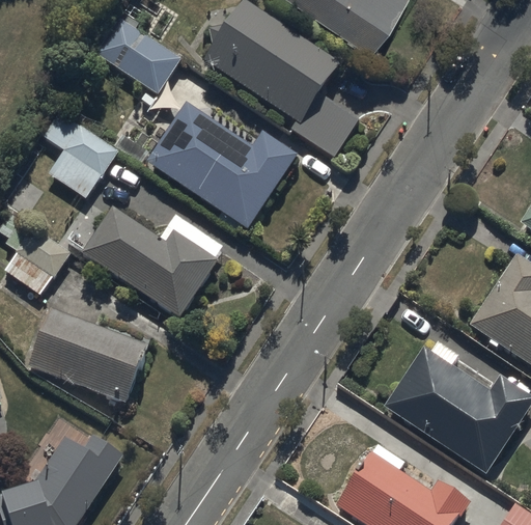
[(242,0),(203,59),(297,119),(290,129),(335,157),(360,118),(322,93),(341,62),(246,0),(242,0)]
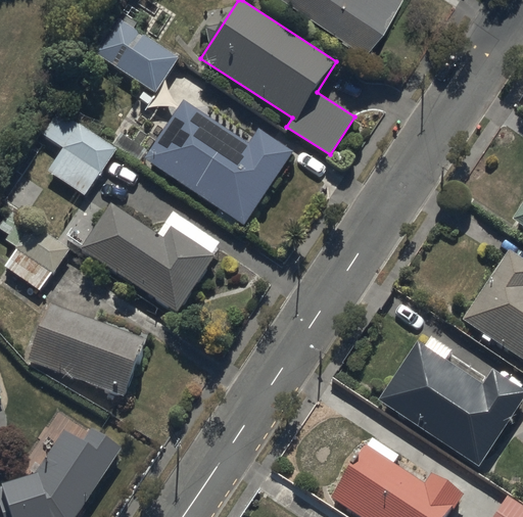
[(300,0),(366,46),(397,0),(300,0)]
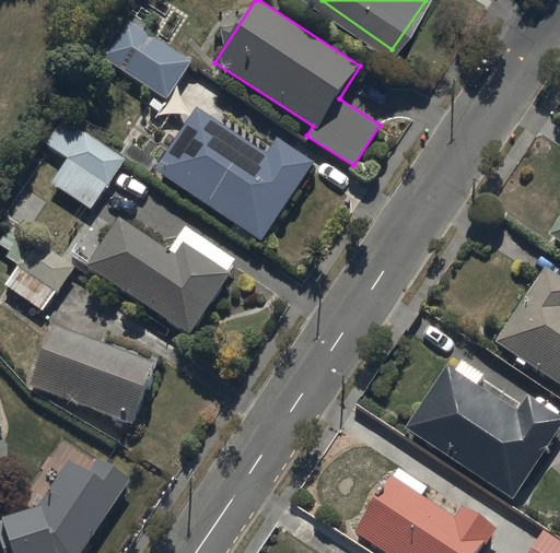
[(127,19),(103,56),(167,98),(193,61),(127,19)]
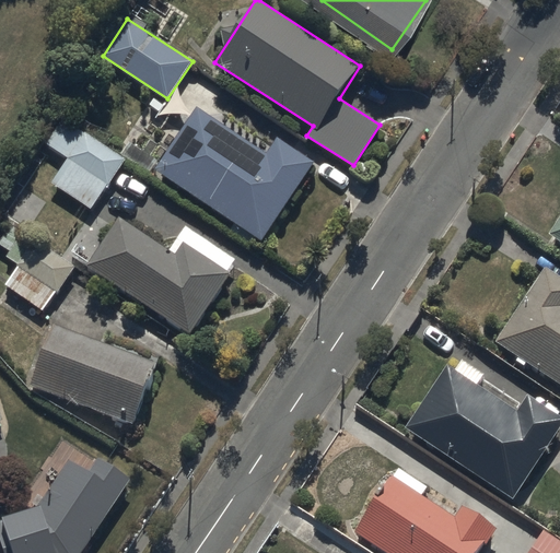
[(199,106),(155,169),(261,243),(316,163),(278,137),(267,153),(199,106)]
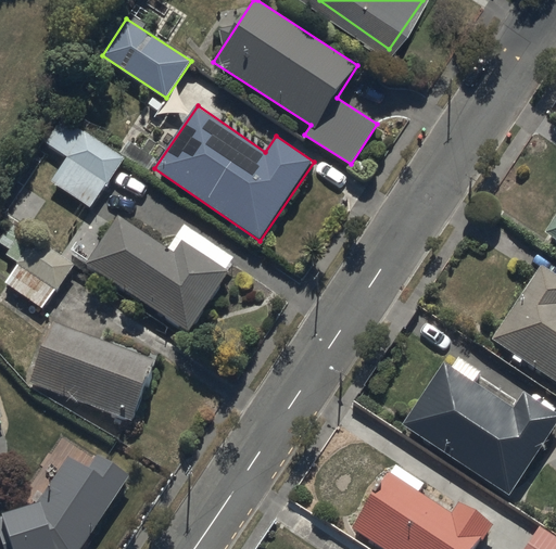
[(66,156),(50,180),(90,206),(124,156),(61,114),(42,141),(66,156)]
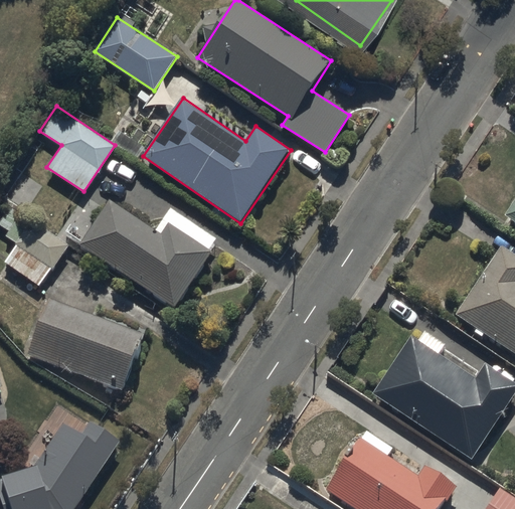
[(514,196),(504,213),(506,215),(514,221),(514,196)]
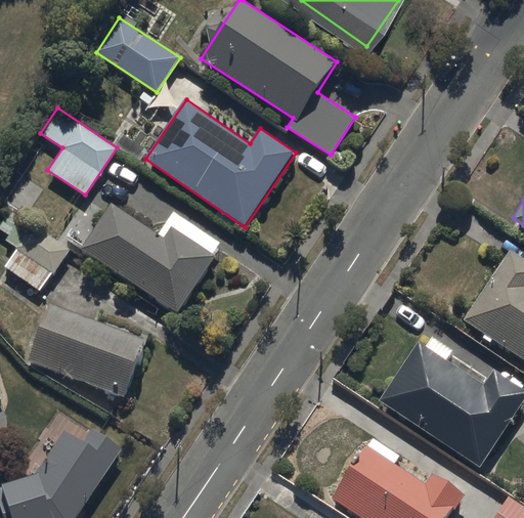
[(113,203),(81,250),(179,315),(217,257),(213,255),(221,244),(172,211),(158,232),(113,203)]
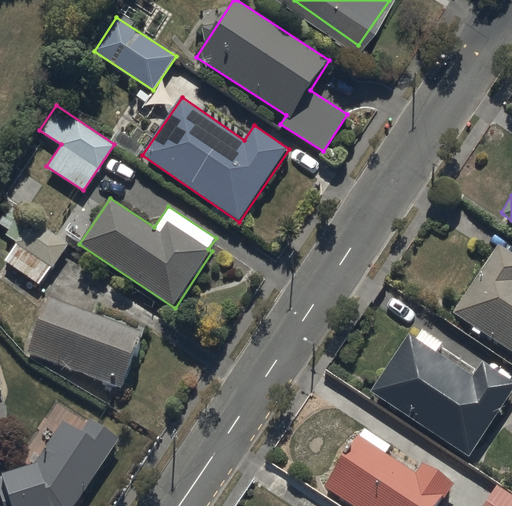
[(39,284),(69,242),(34,217),(4,258),(12,264),(1,279),(21,293),(31,279),(39,284)]
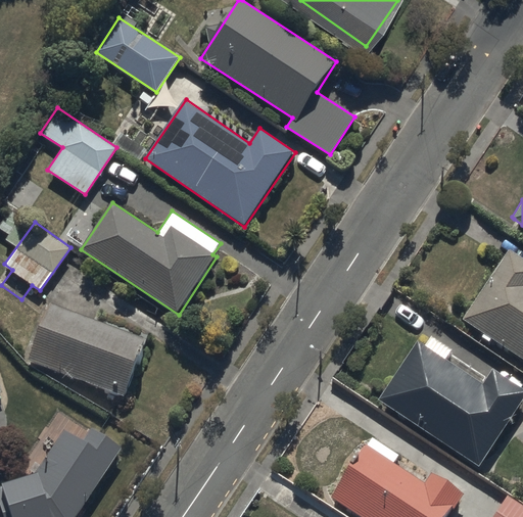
[(522,256),(510,248),(463,320),(522,360),(522,256)]
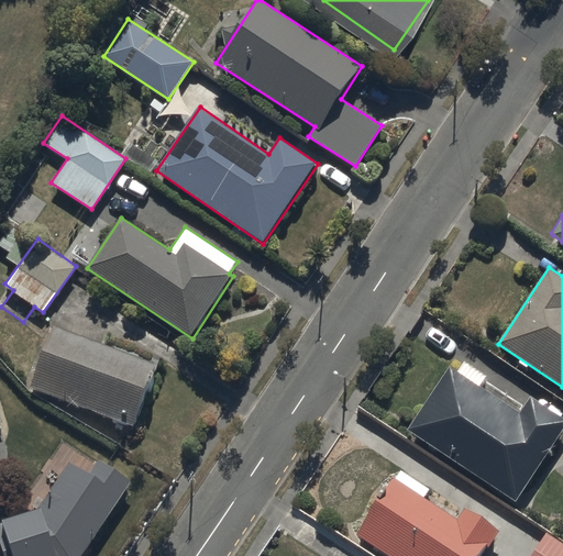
[(54,325),(30,390),(131,429),(155,364),(54,325)]
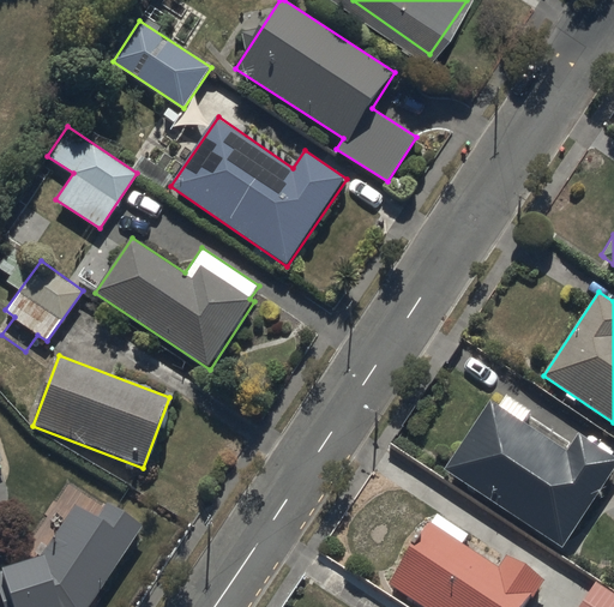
[(491,400),(444,469),(564,551),(613,474),(613,457),(511,388),(499,406),(491,400)]
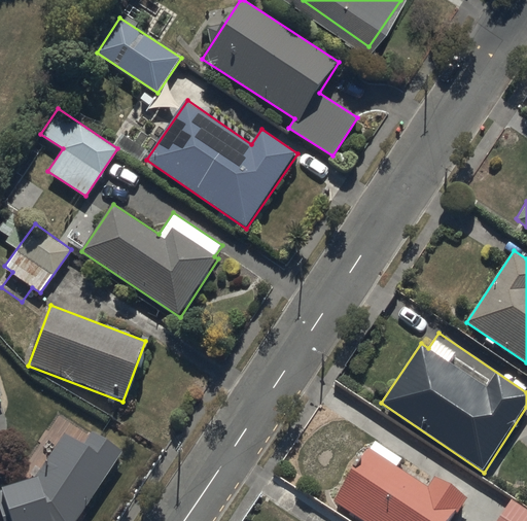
[(45,463),(33,482),(0,491),(0,504),(4,520),(76,520),(123,450),(91,429),(83,442),(51,420),(30,454),(45,463)]
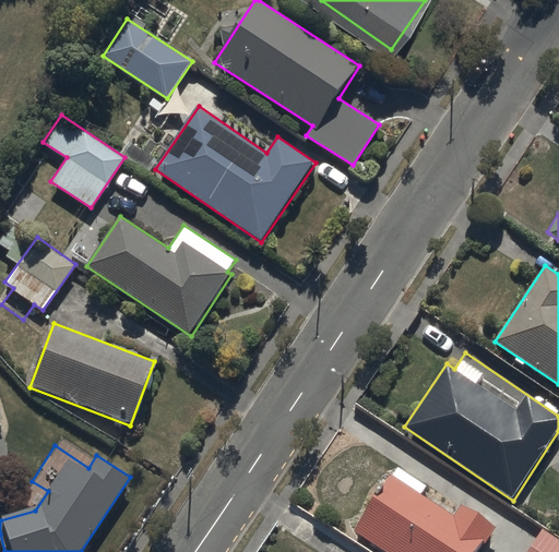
[(400,466),(355,532),(384,551),(478,551),(496,527),(462,504),(454,515),(421,493),(427,484),(400,466)]
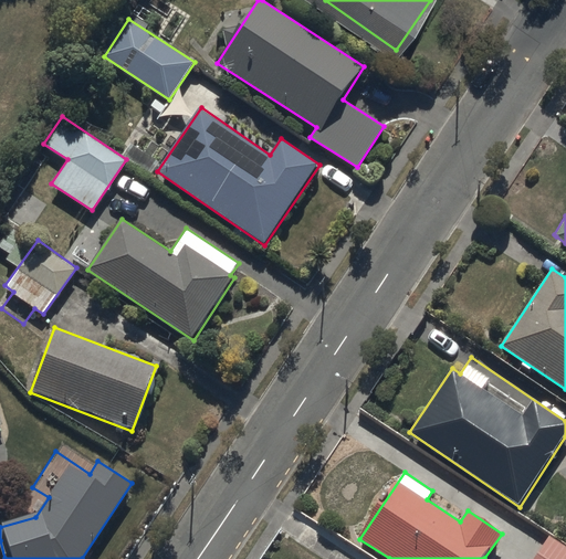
[(565,558),(565,546),(548,535),(532,558),(565,558)]
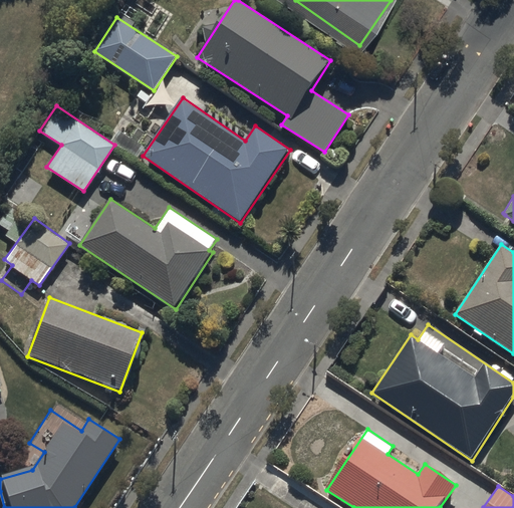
All buildings are outlined.
